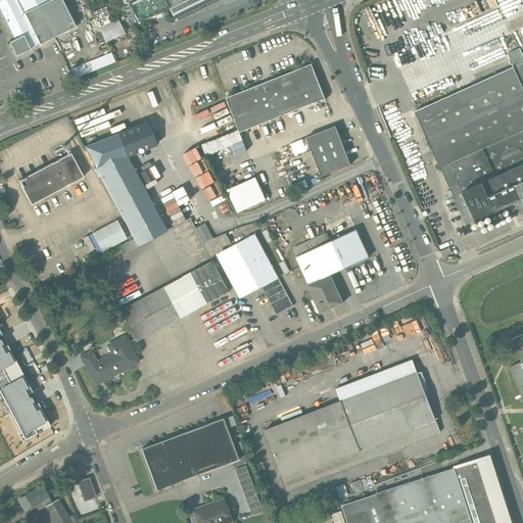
[(0,0),(0,11),(14,40),(9,42),(16,56),(31,49),(30,48),(39,44),(40,45),(75,28),(61,0),(0,0)]
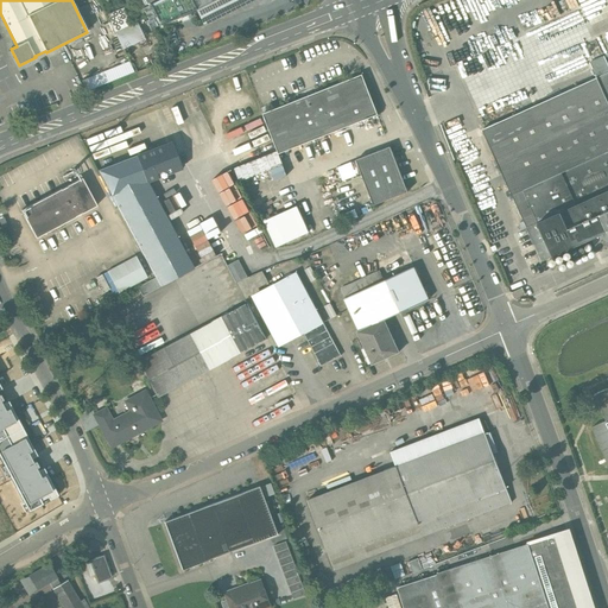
[(146,0),(151,7),(150,7),(158,25),(179,17),(182,23),(189,19),(187,14),(196,11),(196,10),(214,0),(146,0)]
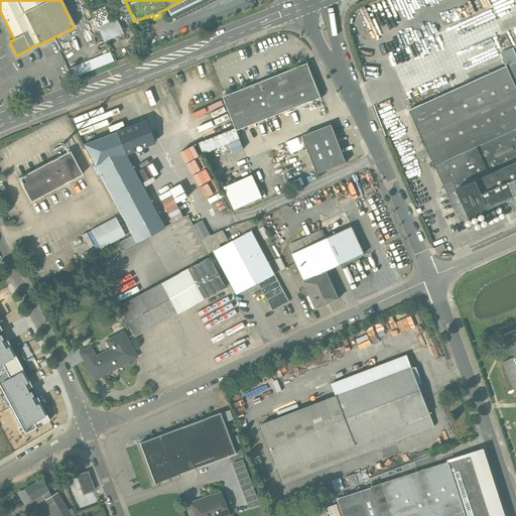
[(112,21),(105,8),(90,13),(104,40),(122,33),(115,20),(112,21)]
